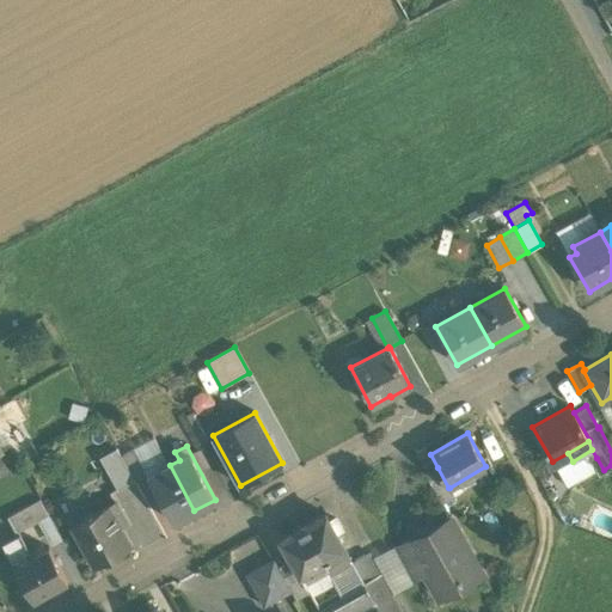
[(134,448),(121,457),(135,482),(147,475),(144,469),(145,469),(145,467),(134,448)]
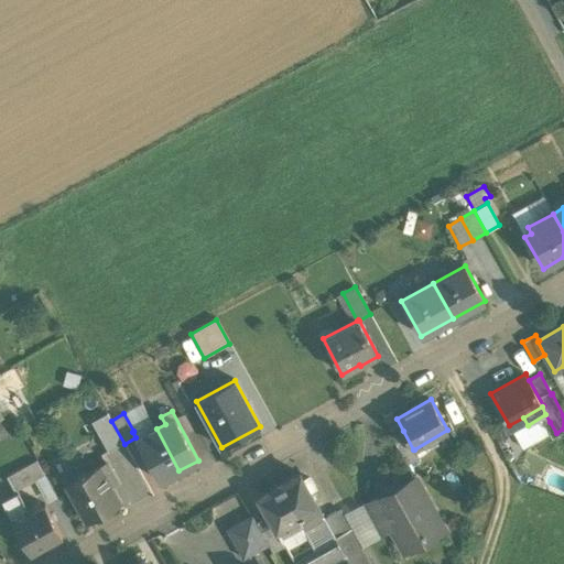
[(9,416),(0,421),(0,437),(17,430),(9,416)]
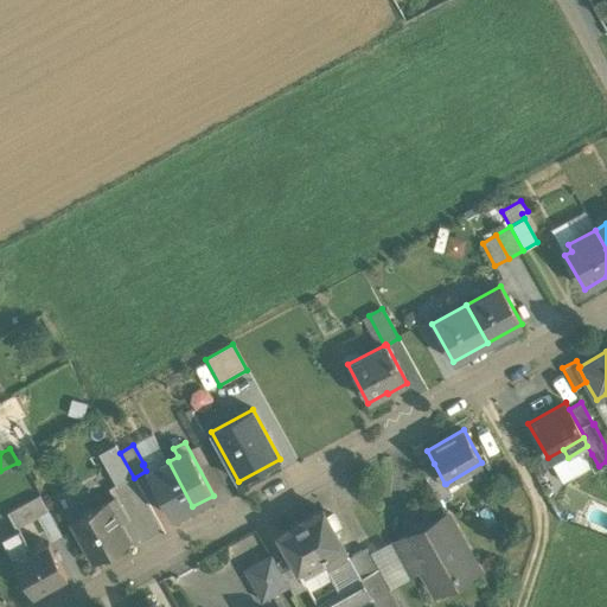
[(599,466),(592,454),(587,458),(593,470),(599,466)]
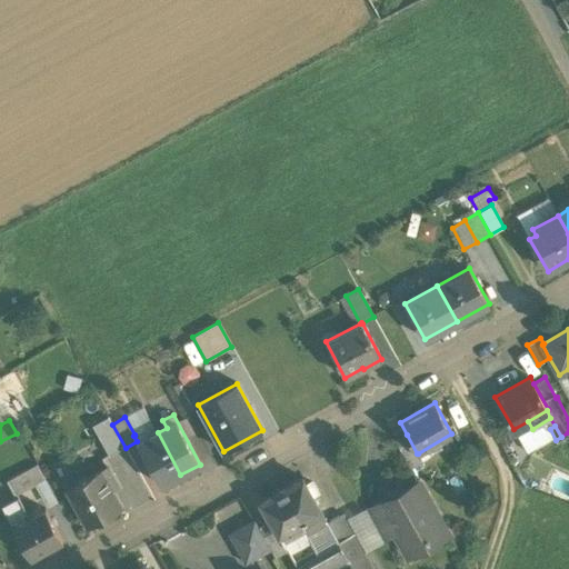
[(180,475),(158,432),(148,438),(145,430),(135,435),(135,436),(137,441),(161,486),(180,475)]
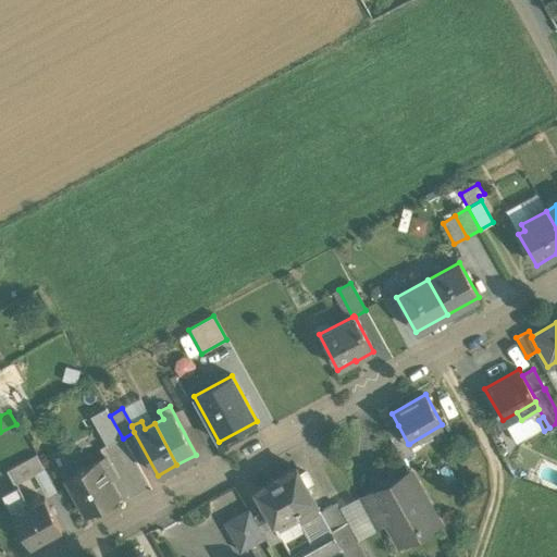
[(398,425),(387,432),(401,458),(413,452),(409,444),(408,444),(398,425)]
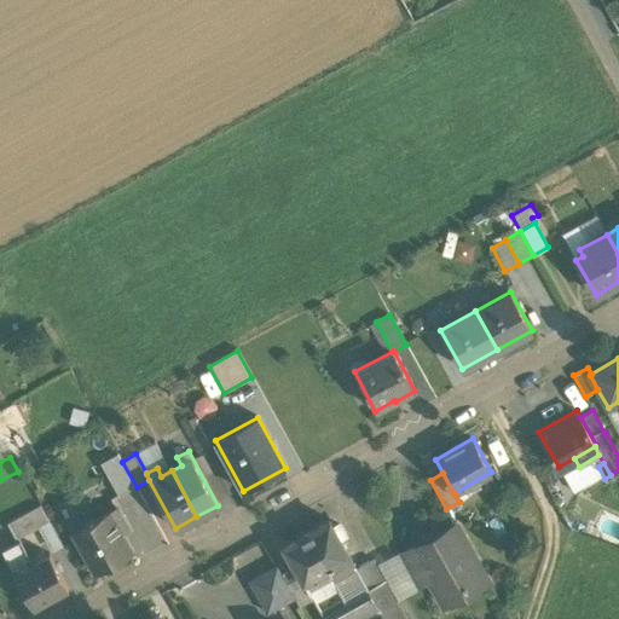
[(40,505),(7,524),(16,539),(50,522),(40,505)]
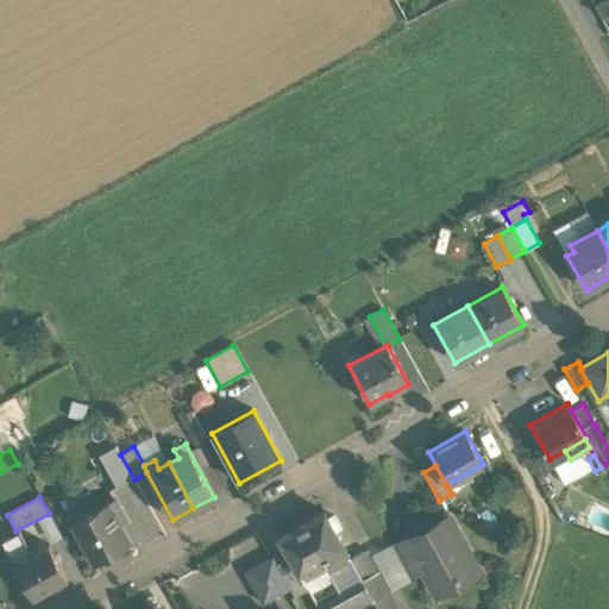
[(115,500),(71,523),(93,564),(130,544),(120,526),(127,521),(115,500)]
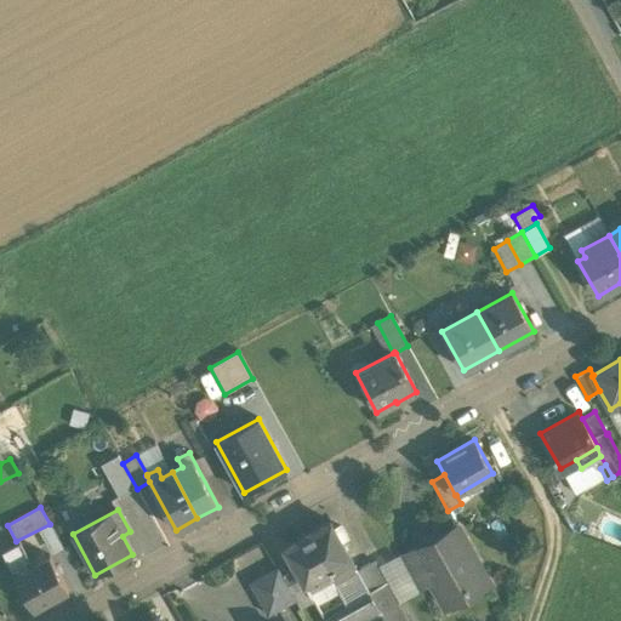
[(330,520),(303,536),(313,554),(319,551),(329,567),(326,569),(349,556),(330,520)]
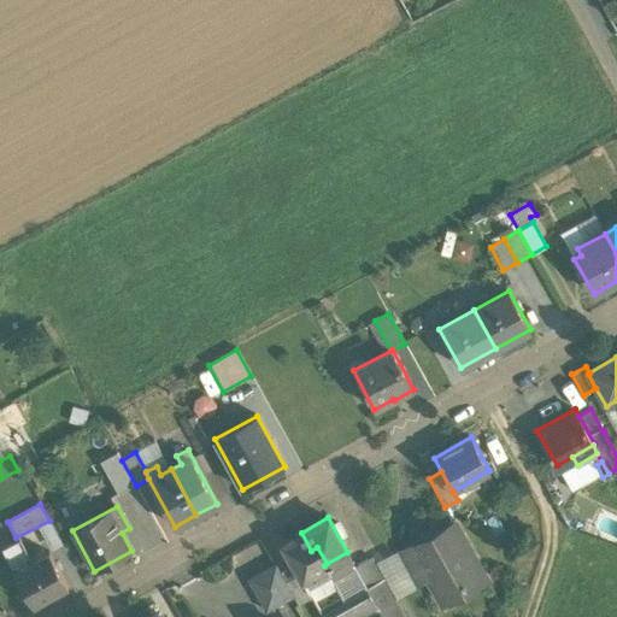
[(454,524),(413,547),(415,550),(429,576),(440,595),(460,583),(465,591),(486,580),(454,524)]
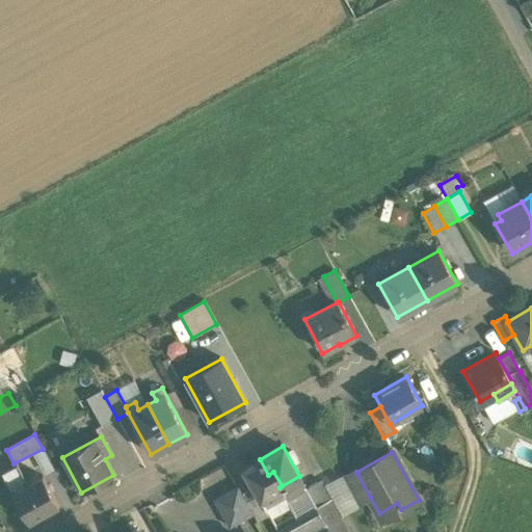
[(260,459),(243,469),(256,490),(265,506),(284,495),(280,487),(282,485),(273,472),(268,475),(260,459)]
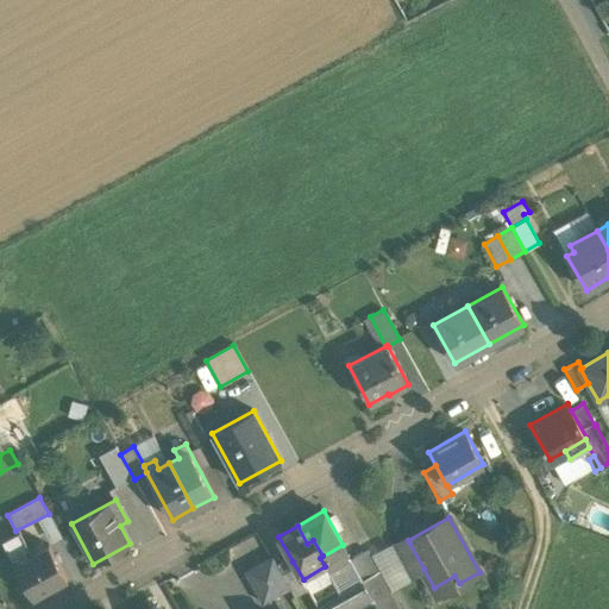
[(31,554),(19,533),(2,542),(33,598),(67,579),(48,545),(31,554)]
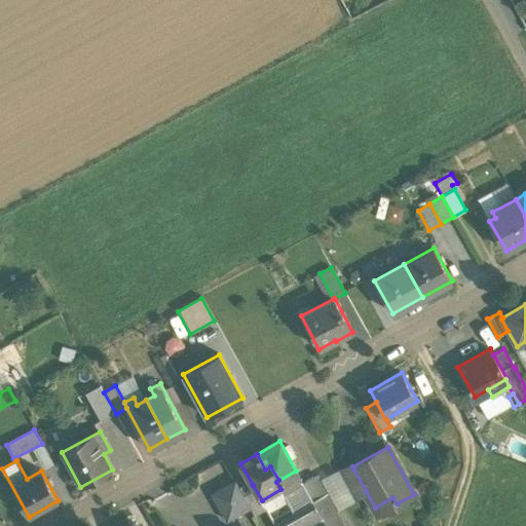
[(366,491),(353,468),(341,475),(354,498),(366,491)]
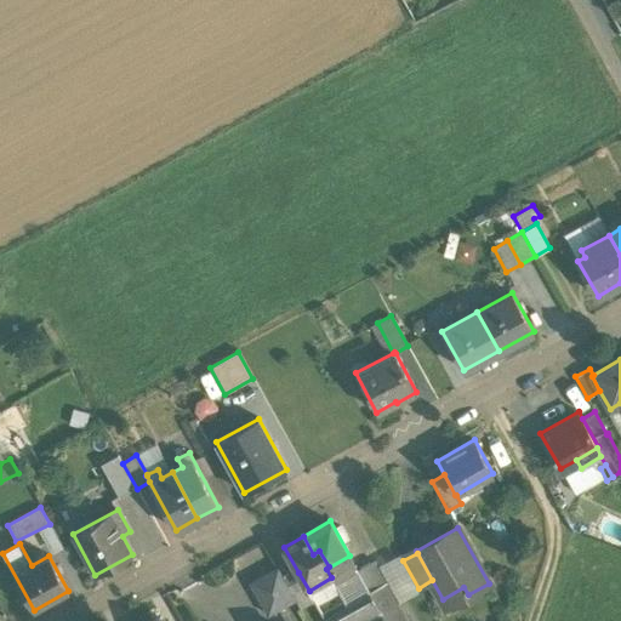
[(357,569),(349,556),(326,569),(331,577),(343,599),(355,620),(386,620),(369,590),(357,569)]
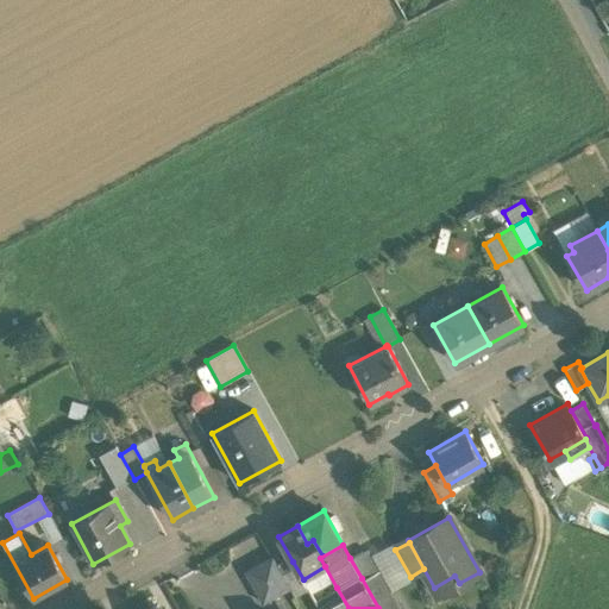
[(376,571),(364,550),(350,558),(362,578),(376,571)]
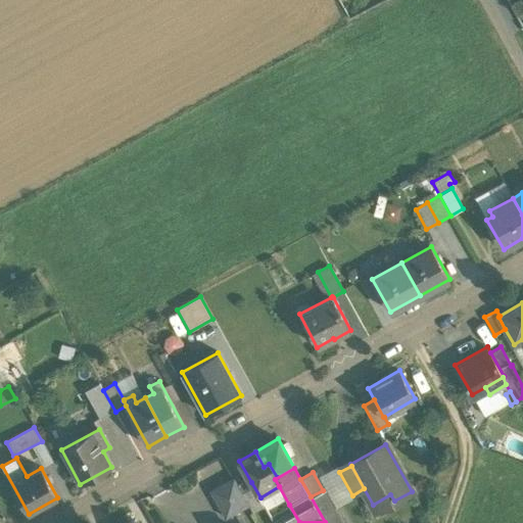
[(234,477),(210,489),(226,517),(249,505),(240,488),(234,477)]
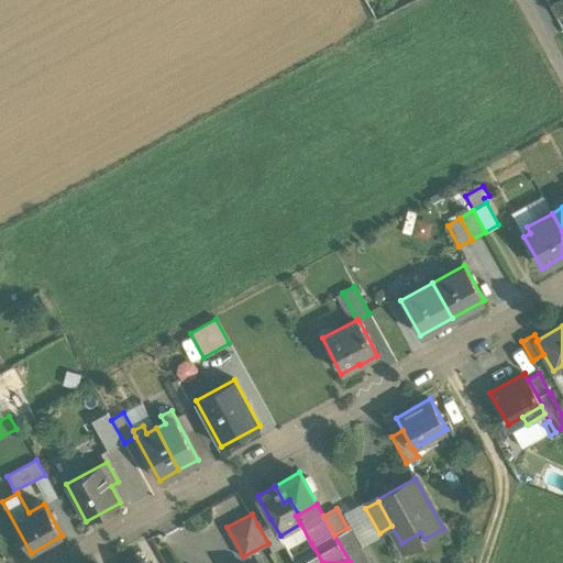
[(271,519),(258,526),(268,543),(272,549),(284,542),(280,536),(271,519)]
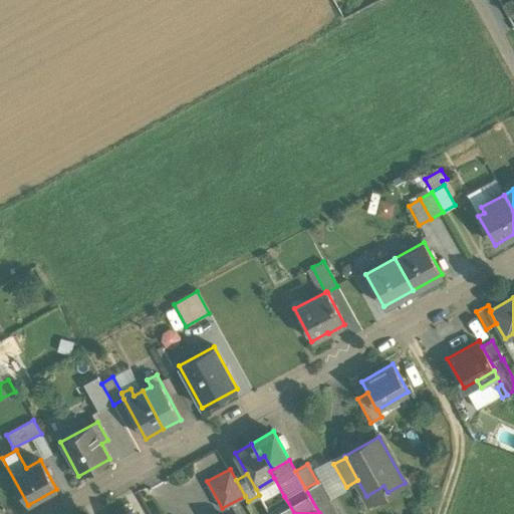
[(334,513),(317,482),(305,488),(319,513),(334,513)]
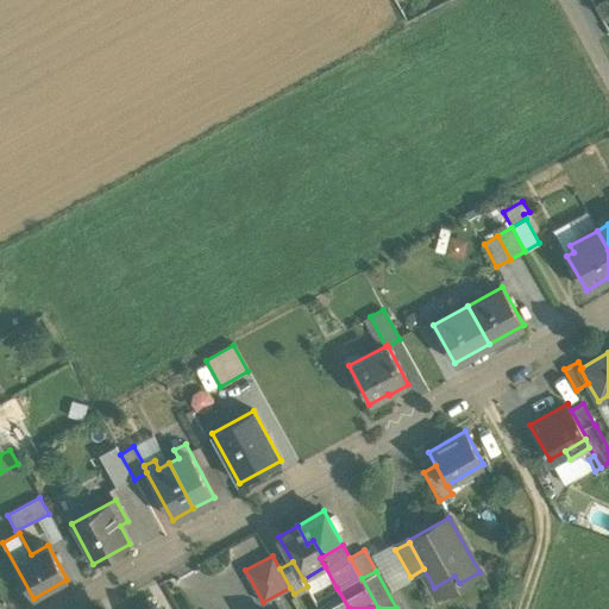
[(349,608),(337,588),(314,600),(319,608),(349,608)]
